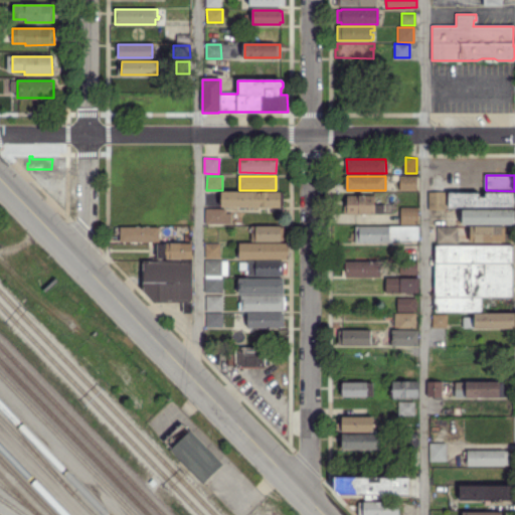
[(400,190),(400,176),(416,176),(416,190),(400,190)]
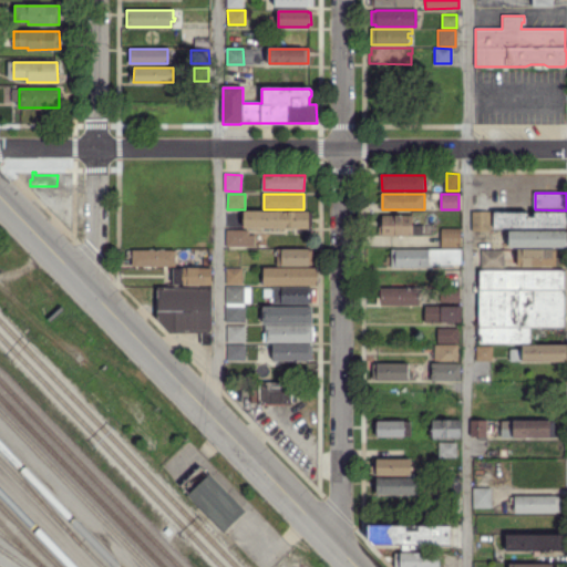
[(245,227),(245,212),(308,212),(308,214),(312,214),(312,226),(308,226),(308,228),(245,227)]
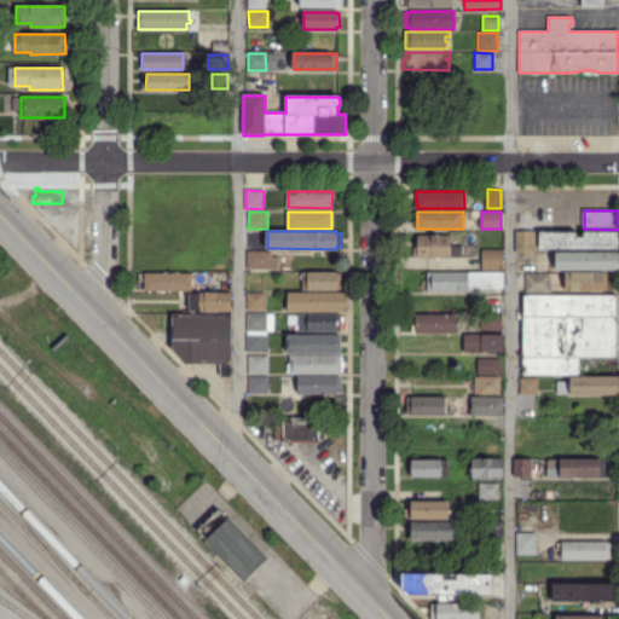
[(618,248),(541,248),(542,231),(577,231),(577,237),(584,237),(584,231),(618,231),(618,248)]
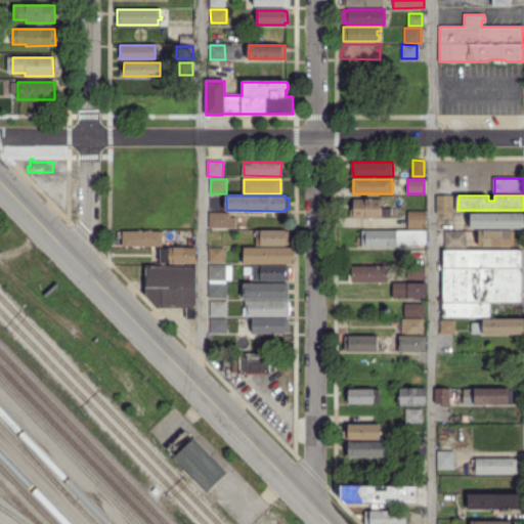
[(452,213),(438,212),(438,197),(452,197),(452,213)]
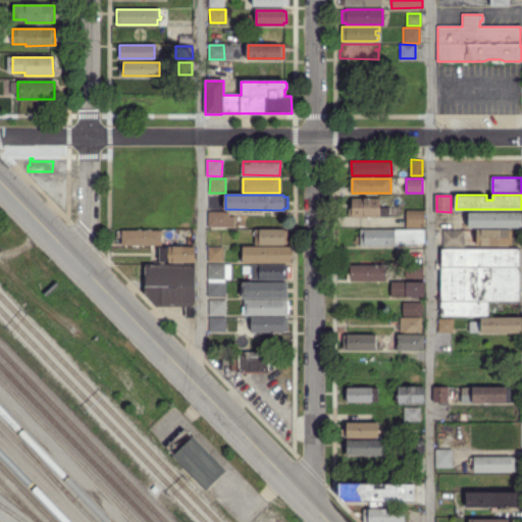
[(352,216),(352,214),(350,214),(350,202),(352,202),(353,199),(378,199),(378,208),(389,208),(389,216),(352,216)]
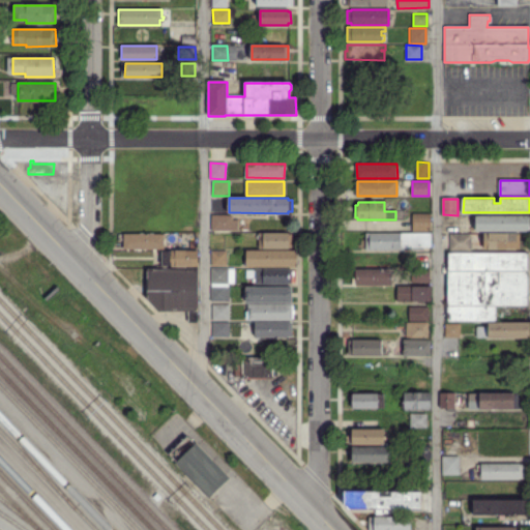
[(413,230),(413,214),(430,214),(430,231),(413,230)]
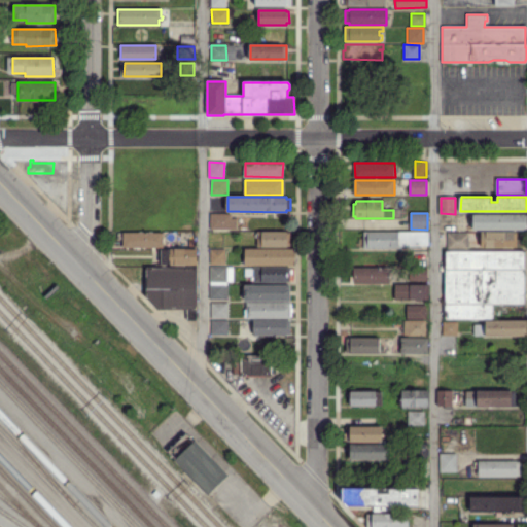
[(237,227),(212,227),(212,214),(232,214),(232,218),(237,218),(237,227)]
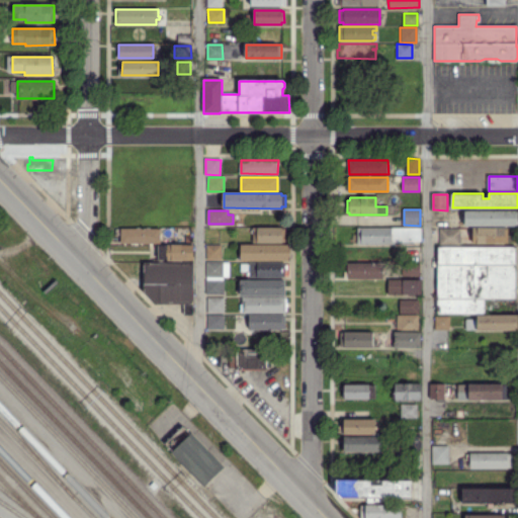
[(465,225),(465,211),(517,211),(517,226),(465,225)]
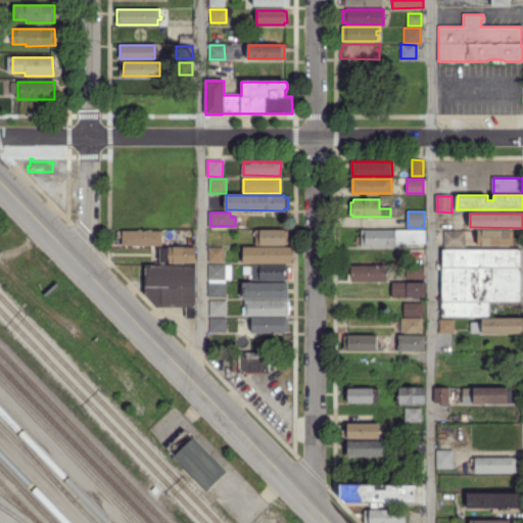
[(288,245),(256,245),(256,230),(288,230),(288,245)]
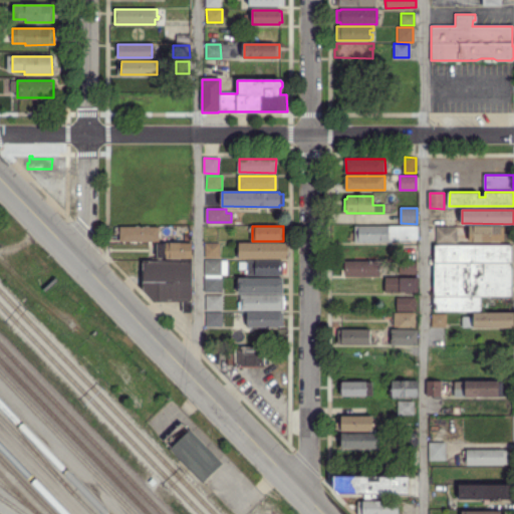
[(355,242),(355,226),(418,226),(418,239),(413,239),(413,242),(355,242)]
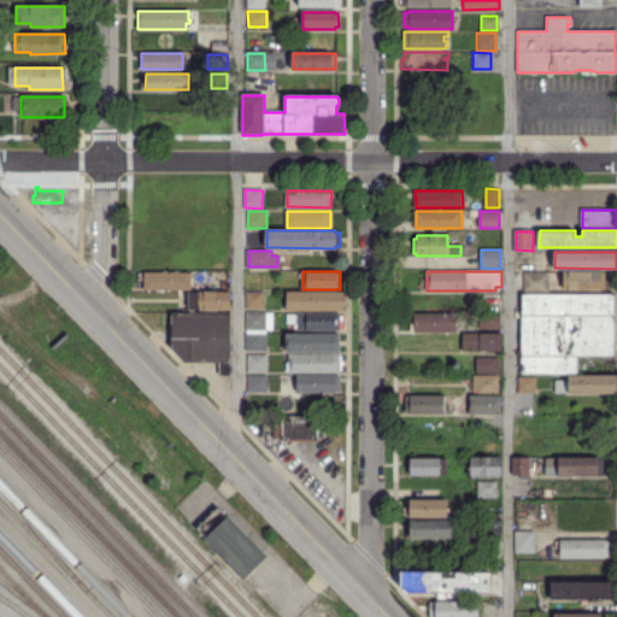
[(564,289),(564,271),(601,271),(601,272),(605,272),(605,288),(601,288),(601,289),(564,289)]
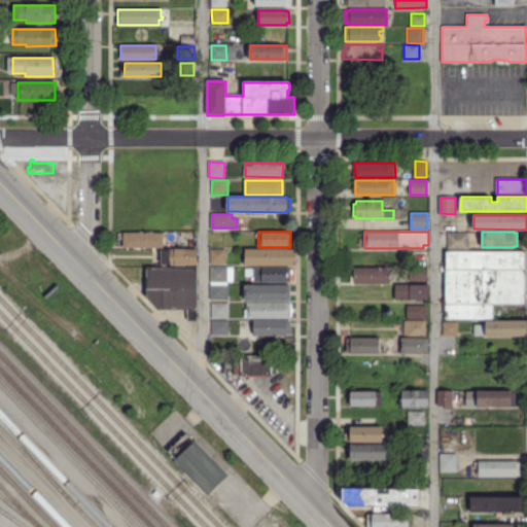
[(125,247),(124,233),(163,233),(163,238),(166,238),(166,243),(163,243),(163,247),(125,247)]
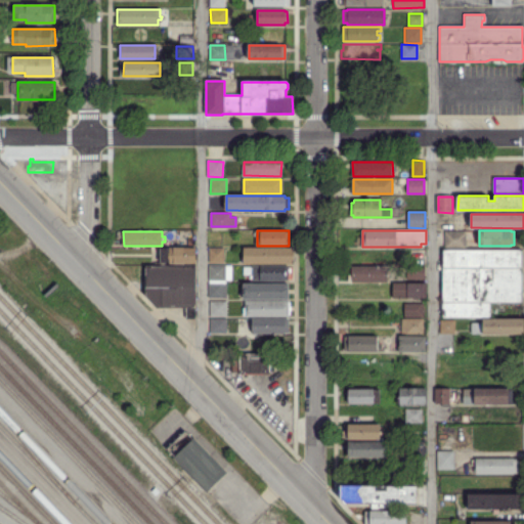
[(445,232),(465,232),(466,245),(446,246),(445,232)]
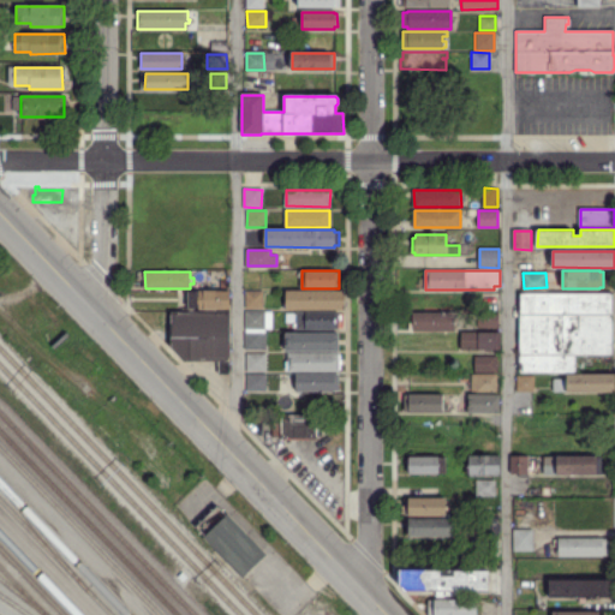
[(246,308),(248,292),(263,291),(263,306),(246,308)]
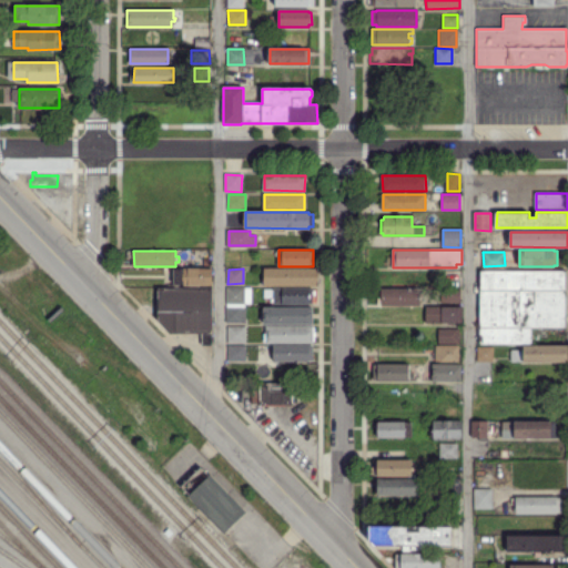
[(265,285),(265,269),(317,269),(317,285),(265,285)]
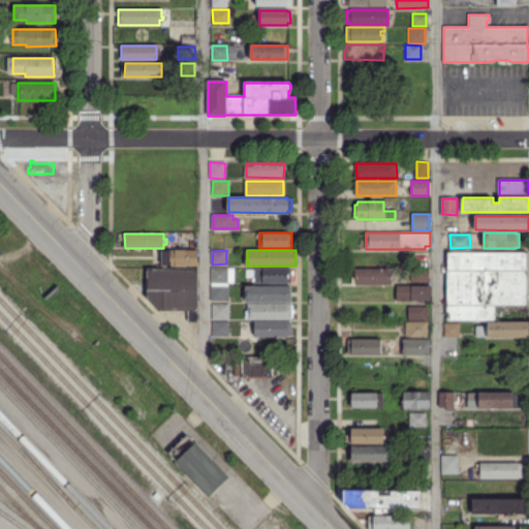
[(449,318),(449,250),(527,251),(526,304),(497,304),(497,318),(481,318),(449,318)]
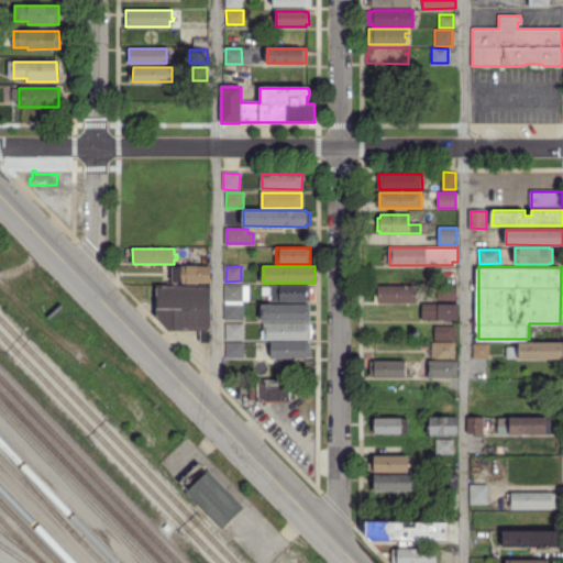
[(210,283),(173,282),(174,267),(210,267),(210,283)]
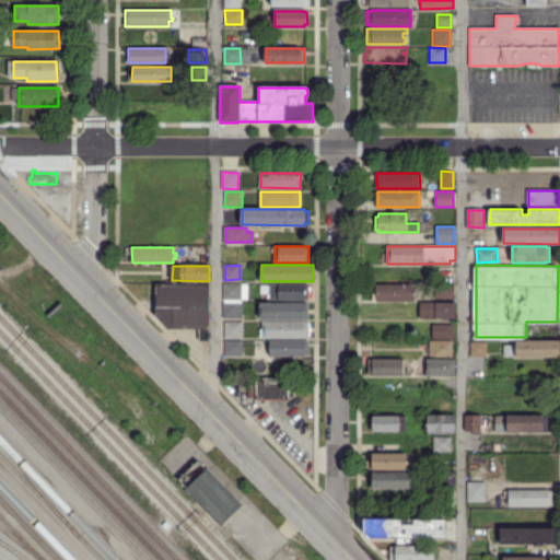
[(209,340),(199,340),(199,329),(167,328),(156,316),(156,283),(209,283),(209,340)]
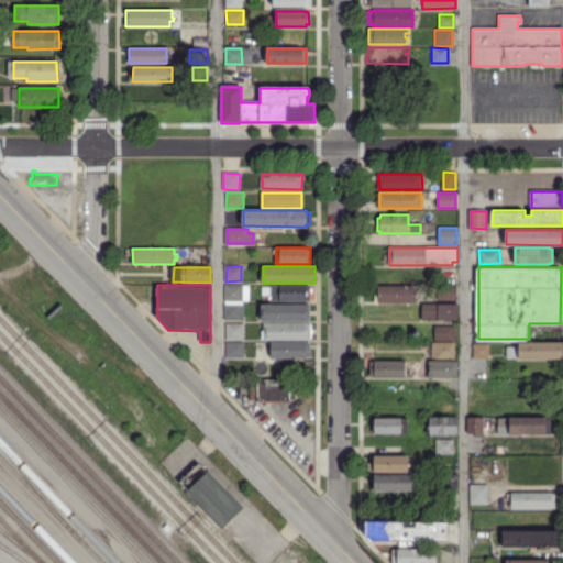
[(311,304),(273,304),(273,299),(268,299),(268,291),(272,291),(272,285),(311,286),(311,304)]
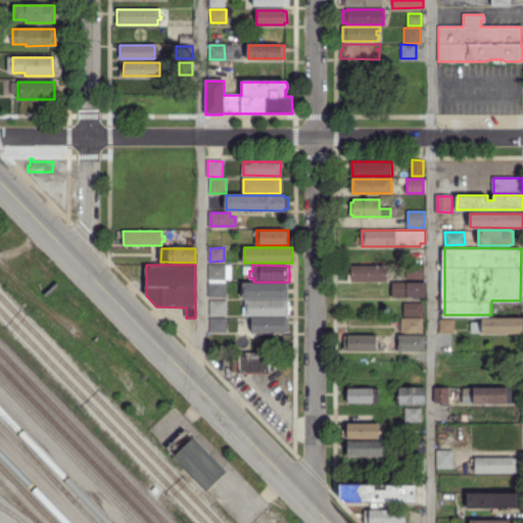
[(209,279),(209,266),(225,266),(225,279),(209,279)]
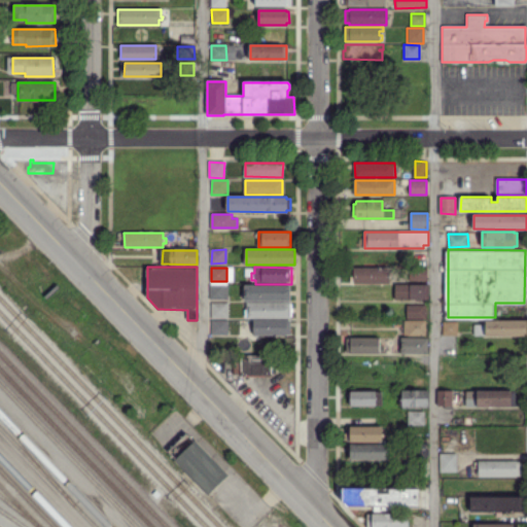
[(354,283),(354,268),(389,268),(389,283),(354,283)]
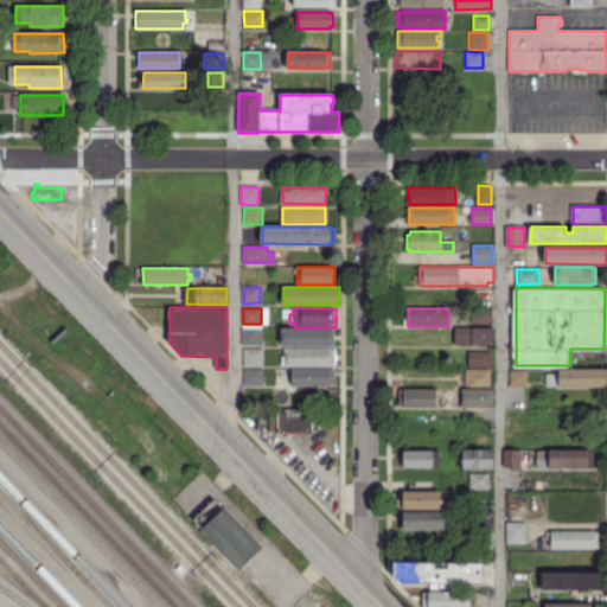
[(471,323),(471,310),(493,310),(492,323),(471,323)]
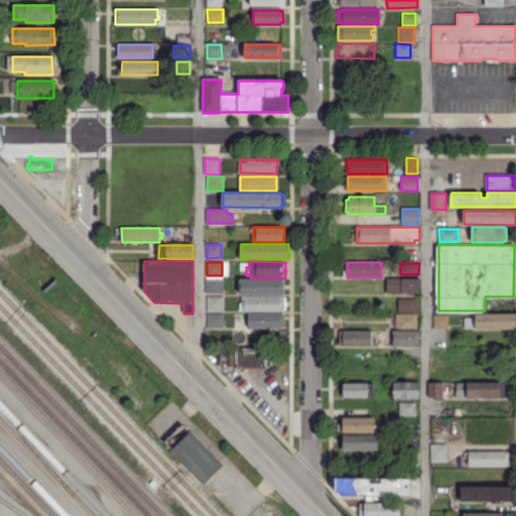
[(207,292),(207,279),(220,279),(220,292),(207,292)]
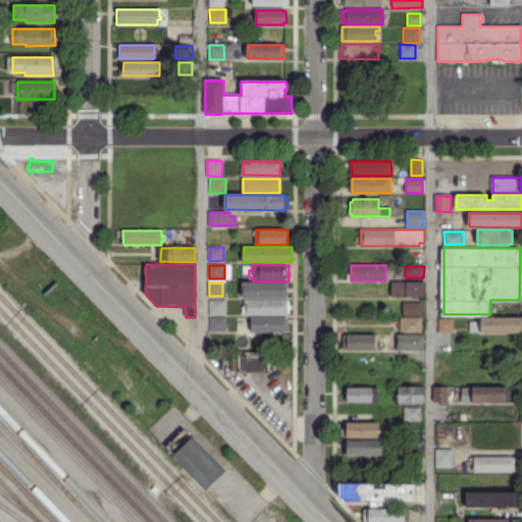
[(244,297),(244,282),(288,282),(288,297),(244,297)]
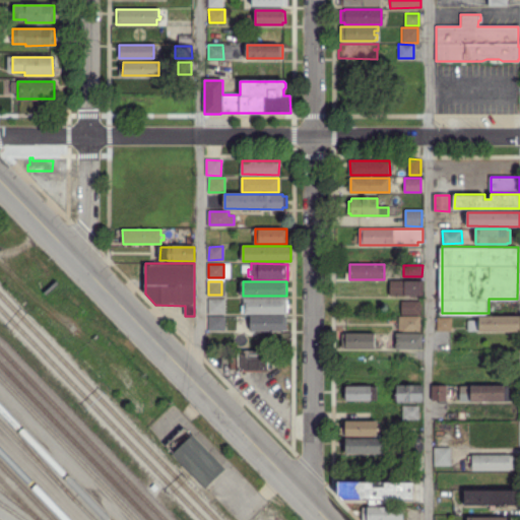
[(424,295),(392,295),(392,282),(424,282),(424,295)]
